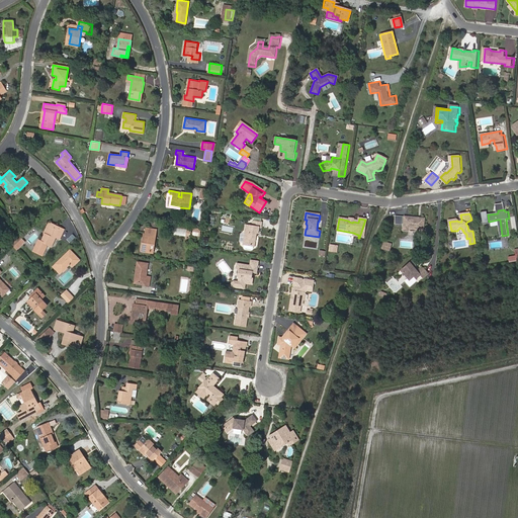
[(420,235),(425,235),(427,222),(420,222),(421,220),(406,219),(405,233),(411,234),(411,232),(421,232),(420,235)]
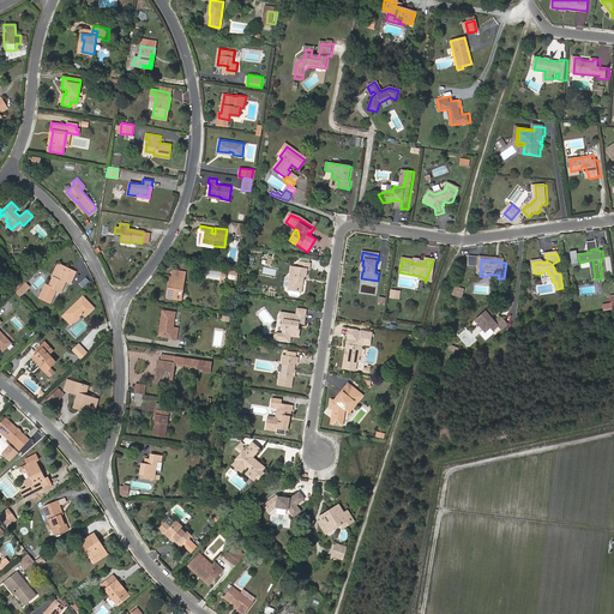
[(305,277),(306,278),(307,271),(309,271),(311,265),(300,263),(299,270),(292,269),(288,290),(289,290),(289,294),(290,296),(298,298),(299,298),(300,296),(300,293),(301,293),(304,284),(301,283),(302,277),(305,277)]
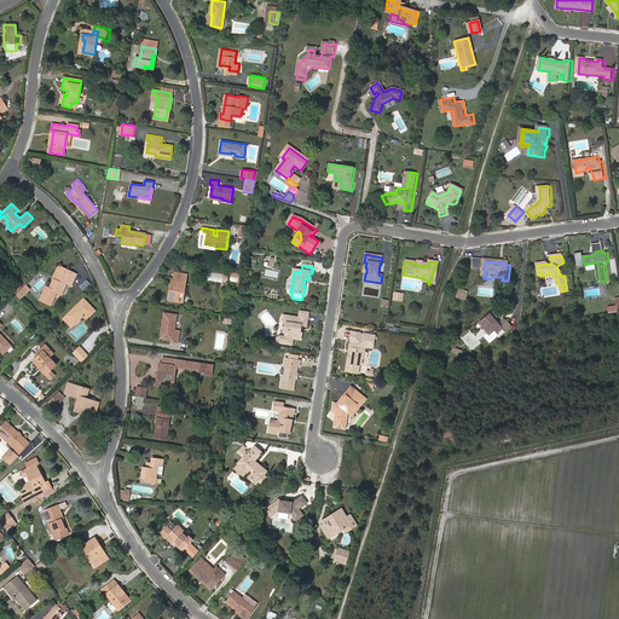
[(58,266),(52,278),(55,279),(57,281),(61,270),(69,273),(69,271),(58,266)]
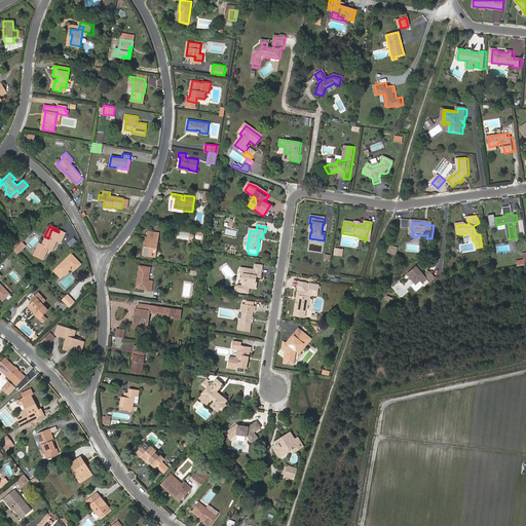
[(49,249),(52,250),(57,239),(61,241),(65,232),(59,230),(59,232),(51,229),(48,238),(46,237),(42,245),(39,243),(34,256),(44,260),(49,249)]
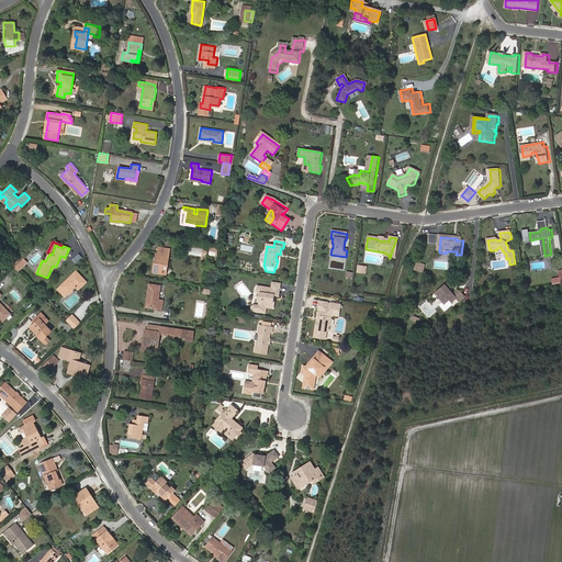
[(153,271),(166,273),(169,249),(158,248),(158,255),(157,261),(155,261),(153,271)]
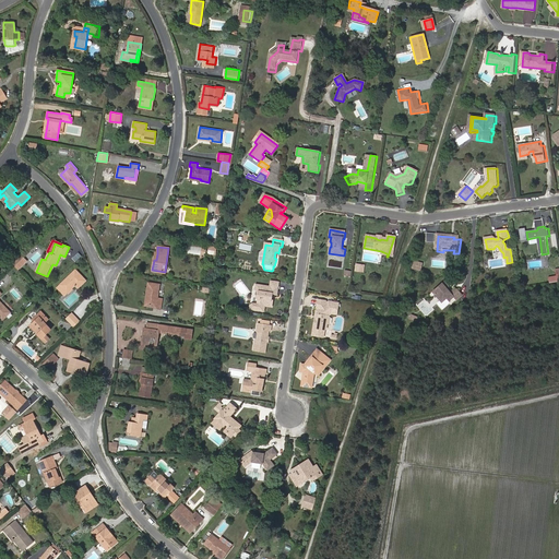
[(13,263),(15,265),(23,258),(21,256),(13,263)]
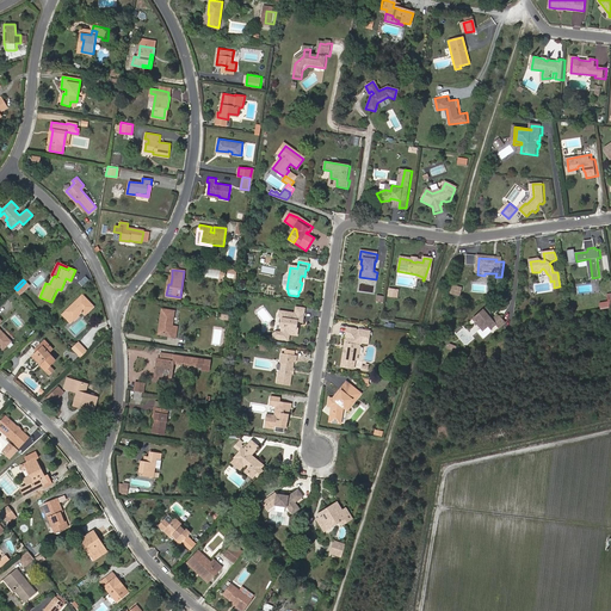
[(16,291),(18,294),(28,284),(25,282),(17,290),(16,291)]
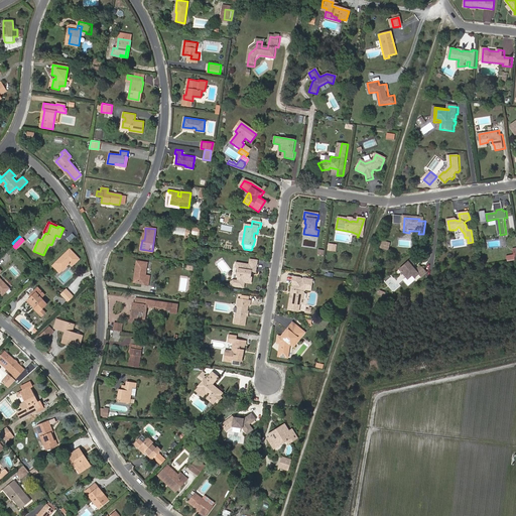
[(72,261),(75,263),(79,259),(70,249),(55,263),(62,270),(67,266),(70,263),(72,261)]
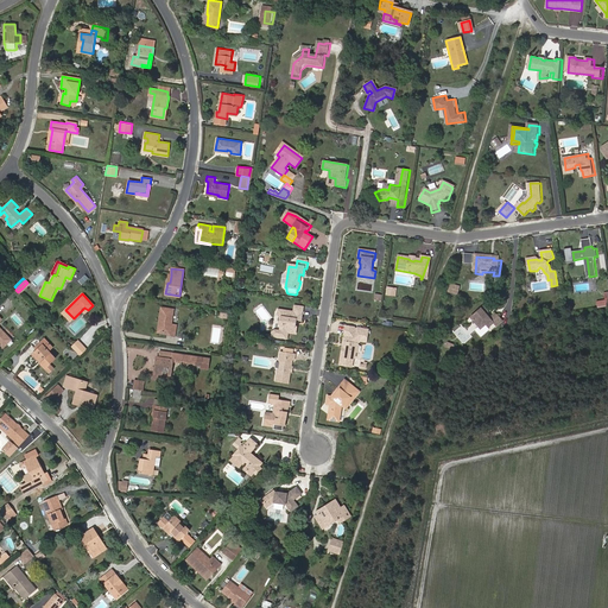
[(496,325),(504,320),(499,314),(494,314),(492,317),(491,317),(487,312),(488,311),(489,310),(485,305),(472,316),(482,327),(487,323),(491,325),(494,322),(496,325)]
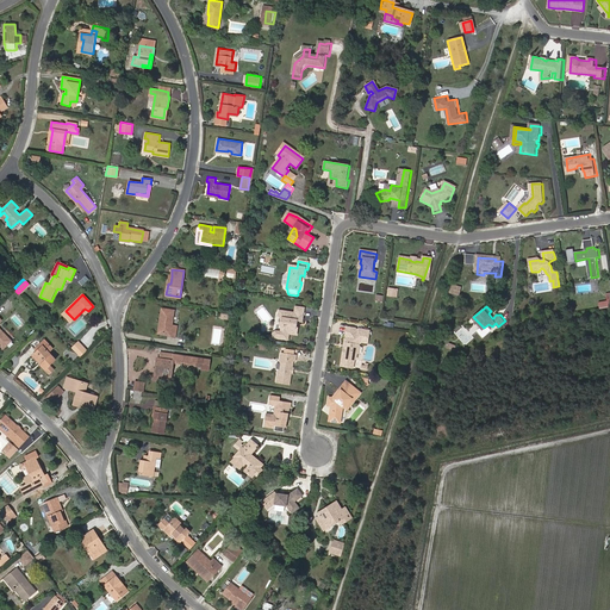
[(178,327),(172,325),(174,311),(162,309),(160,323),(162,324),(161,332),(172,335),(170,337),(176,337),(178,327)]
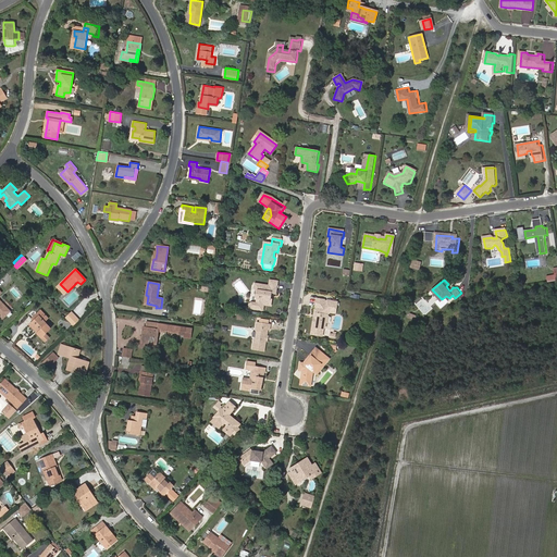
[(64,294),(67,292),(60,284),(57,286),(64,294)]
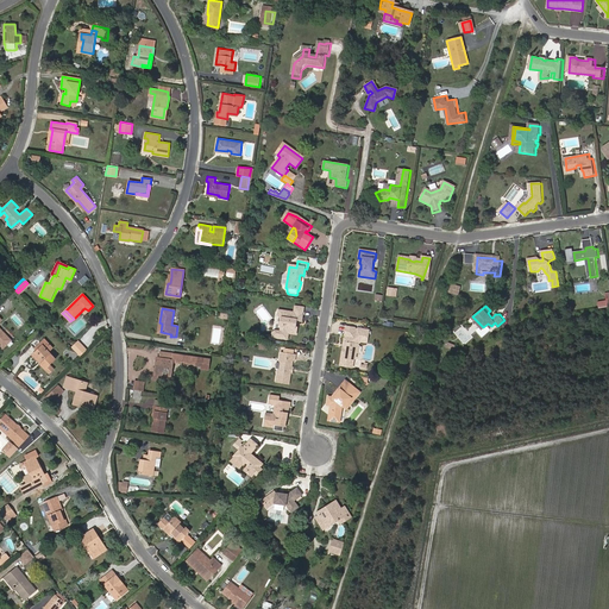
[(297,328),(295,328),(296,321),(299,321),(302,322),(302,315),(294,314),(278,311),(278,316),(280,319),(282,319),(281,327),(282,327),(282,333),(296,336),(297,328)]
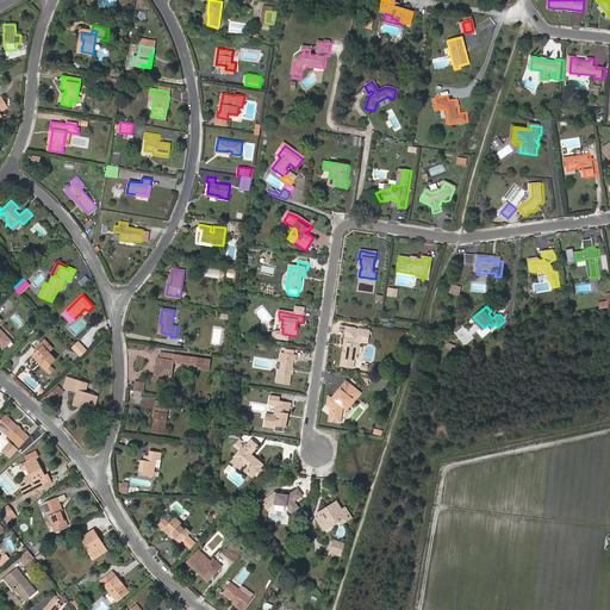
[(11,342),(12,341),(0,329),(0,321),(1,321),(0,318),(0,346),(2,349),(8,344),(11,347),(13,344),(11,342)]
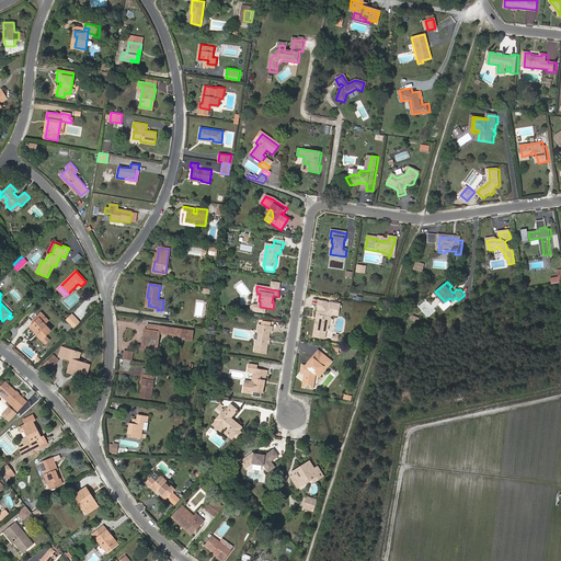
[(157,310),(158,308),(148,306),(149,298),(147,297),(146,308),(157,310)]
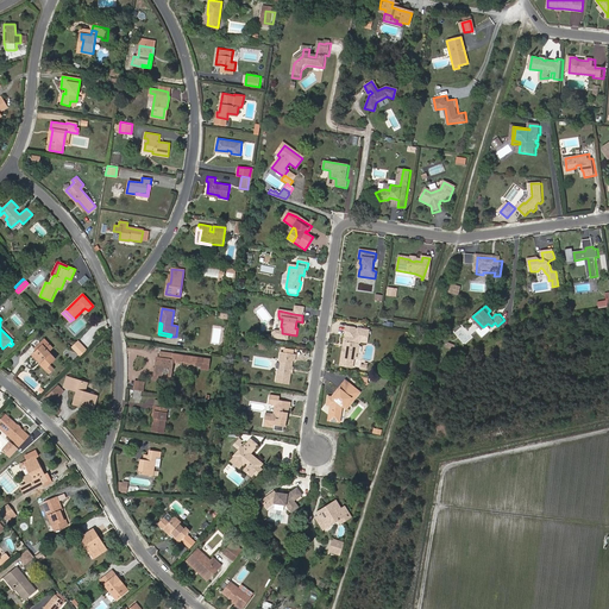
[(363,341),(368,343),(370,330),(359,328),(357,330),(356,327),(346,326),(345,336),(347,338),(345,339),(344,344),(345,344),(345,347),(344,347),(341,365),(352,368),(353,362),(355,362),(356,359),(357,358),(358,352),(357,350),(358,346),(359,344),(360,344),(363,341)]
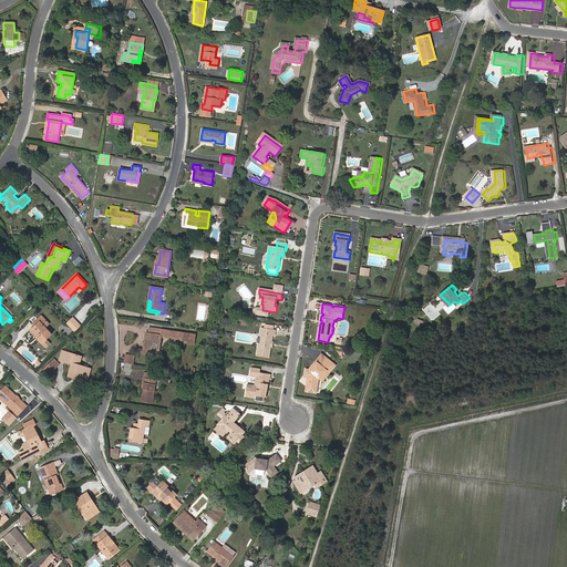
[(44,328),(49,325),(40,316),(31,325),(33,326),(38,321),(44,328)]
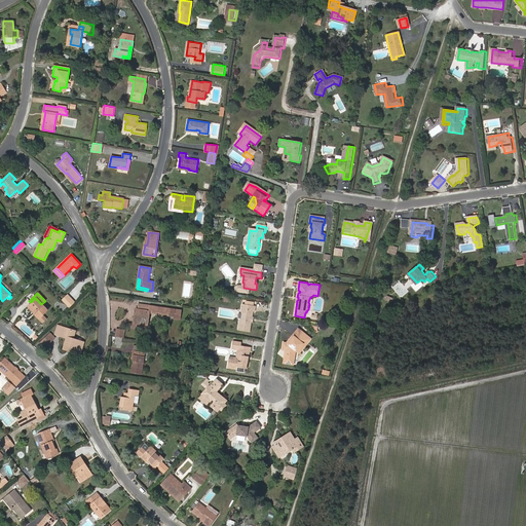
[(69,308),(74,303),(68,295),(62,301),(69,308)]
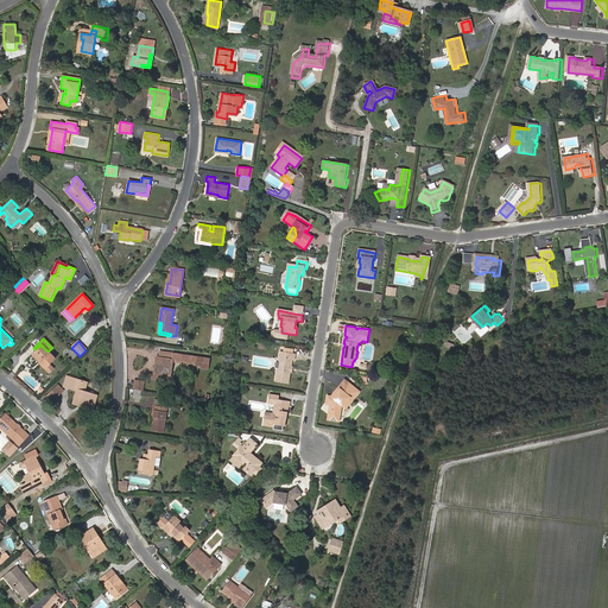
[(54,358),(48,352),(40,344),(36,349),(32,353),(40,361),(39,363),(49,373),(52,368),(49,363),(54,358)]
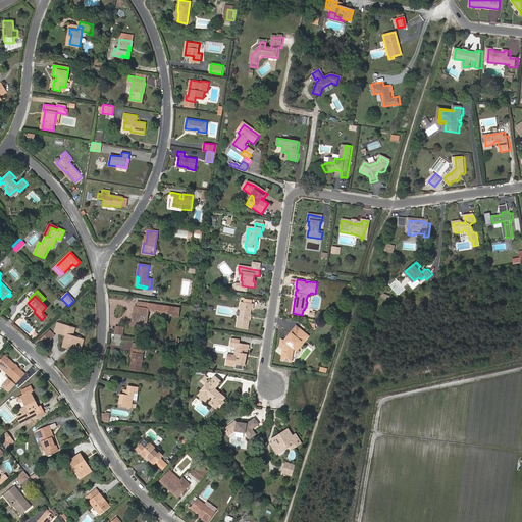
[(34,312),(35,310),(28,303),(27,304),(34,312)]
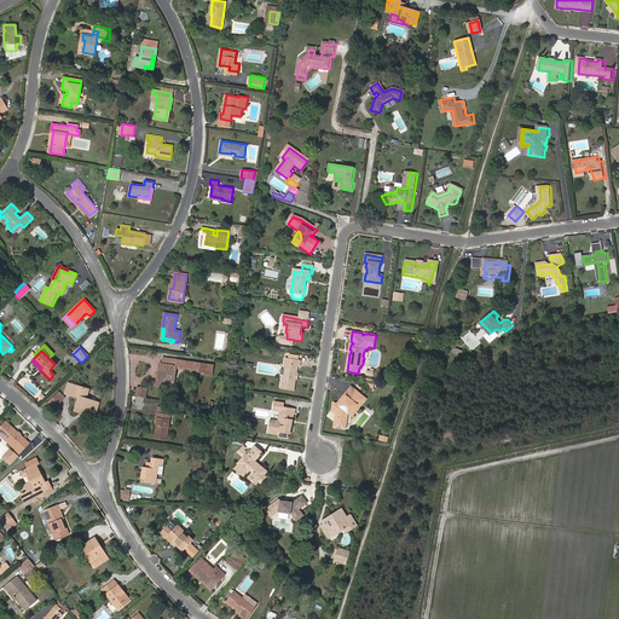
[(163,383),(174,386),(177,369),(201,372),(202,365),(165,359),(163,365),(162,375),(160,374),(158,382),(163,383)]
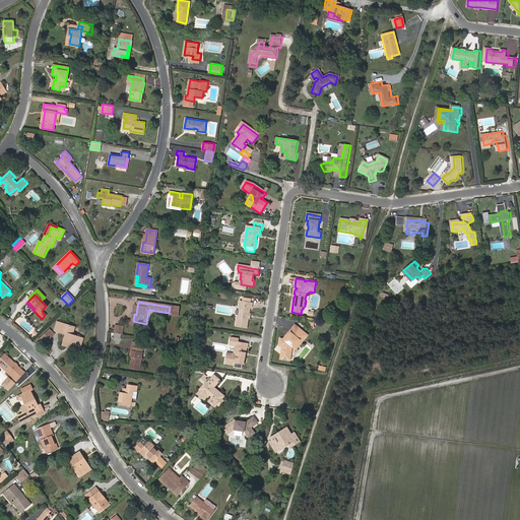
[(249,317),(249,316),(250,310),(252,310),(253,305),(242,303),(241,308),(239,307),(238,310),(240,312),(239,316),(238,317),(236,327),(247,329),(249,319),(248,318),(249,317)]
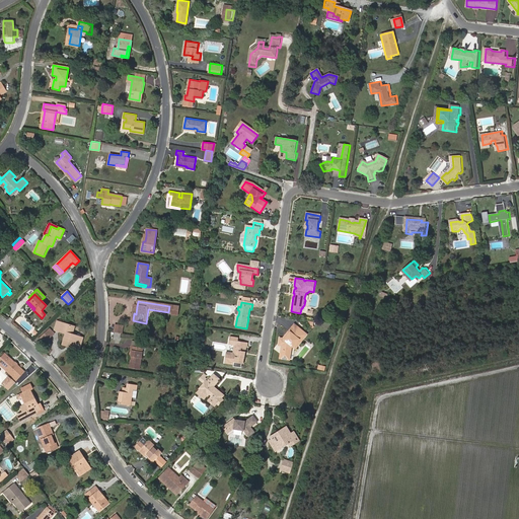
[(83,339),(72,336),(75,327),(58,322),(56,329),(60,330),(59,332),(66,335),(63,346),(68,347),(69,346),(79,349),(83,339)]
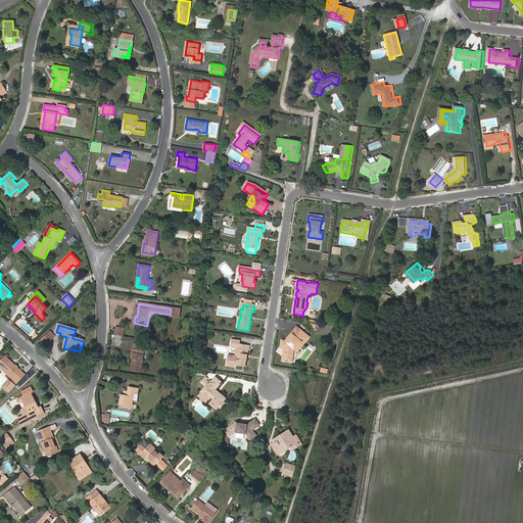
[(301,348),(306,340),(301,336),(303,333),(296,327),(291,334),(292,335),(287,343),(285,342),(282,342),(281,349),(284,349),(282,362),(292,363),(293,354),(292,354),(293,348),(296,344),(301,348)]
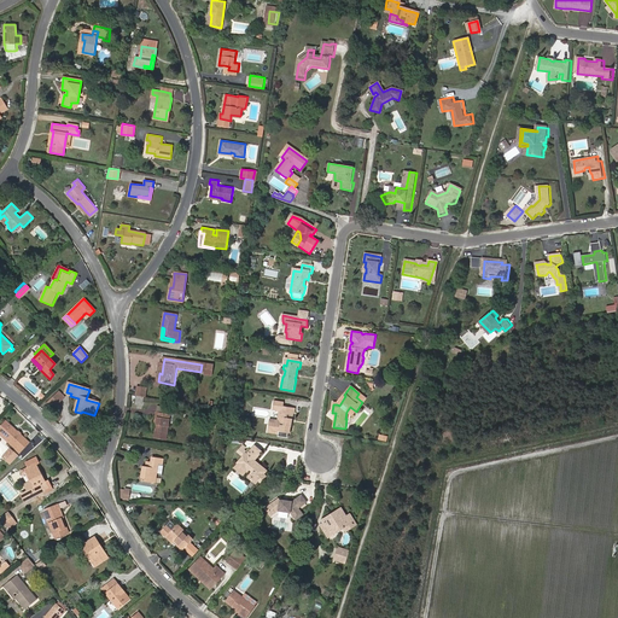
[(136,397),(146,398),(147,390),(138,389),(136,397)]
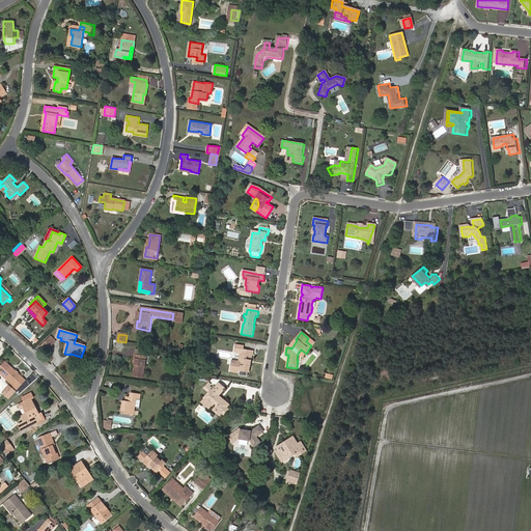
[(46,352),(53,344),(49,339),(40,346),(46,352)]
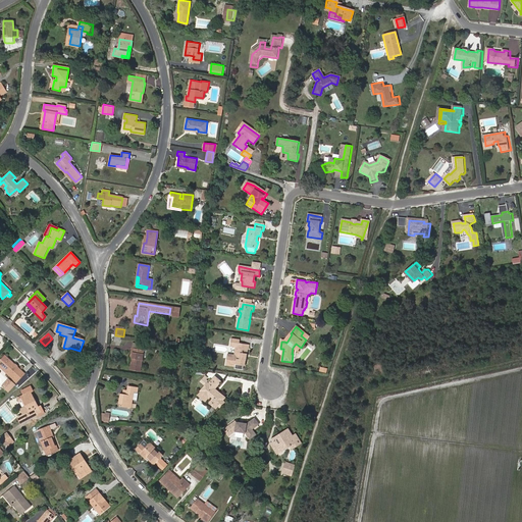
[(245,367),(247,358),(244,358),(245,354),(246,355),(246,356),(247,356),(248,351),(249,351),(249,346),(239,344),(239,348),(236,348),(236,349),(235,356),(230,355),(229,362),(235,363),(236,363),(236,366),(245,367)]
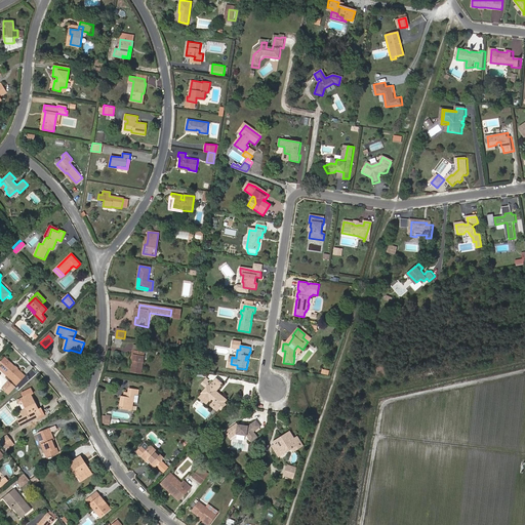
[(295,351),(298,354),(303,350),(297,346),(294,350),(293,356),(294,356),(295,351)]
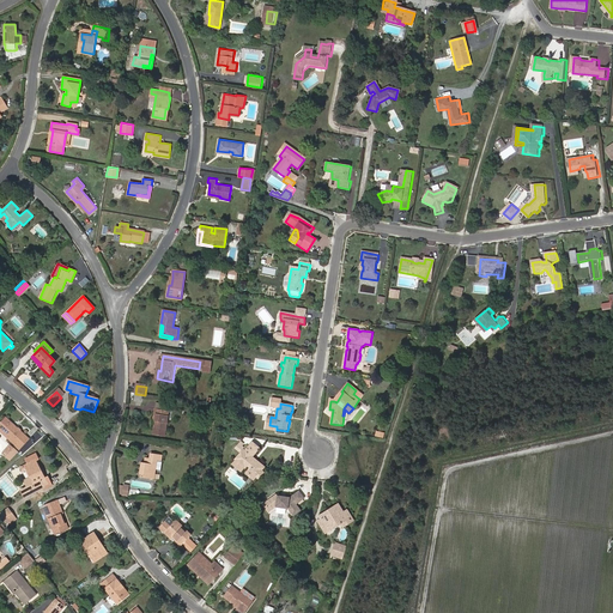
[(153,436),(165,438),(169,413),(163,412),(156,411),(155,414),(157,416),(156,423),(153,436)]
